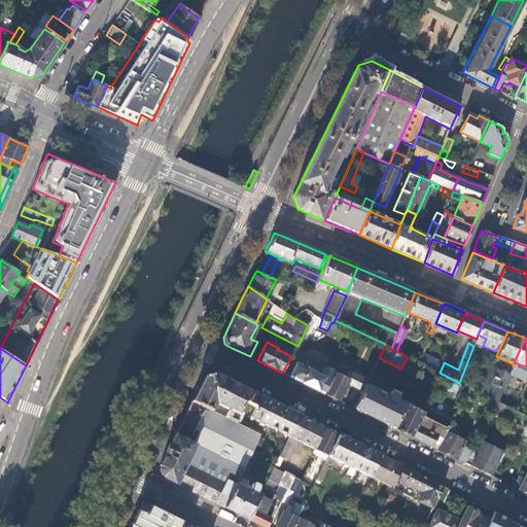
[(419,362),(440,373),(444,363),(423,353),(419,362)]
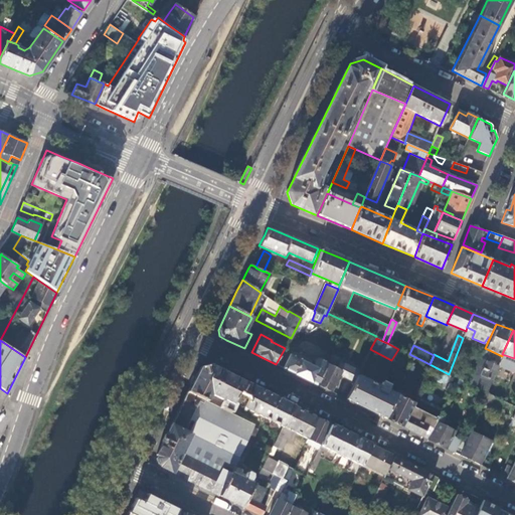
[(290,355),(283,368),(300,376),(316,384),(328,361),(321,358),(318,362),(295,350),(290,355)]
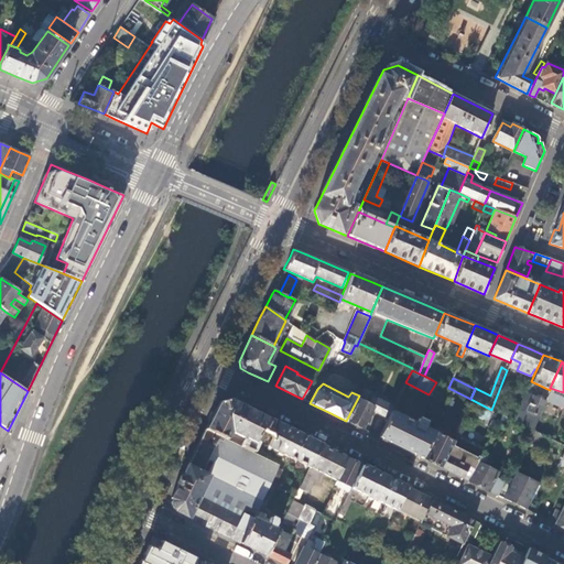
[(359,396),(346,421),(361,429),(370,410),(388,419),(391,411),(393,407),(383,401),(387,396),(380,392),(378,388),(375,389),(377,394),(376,394),(364,388),(359,396)]
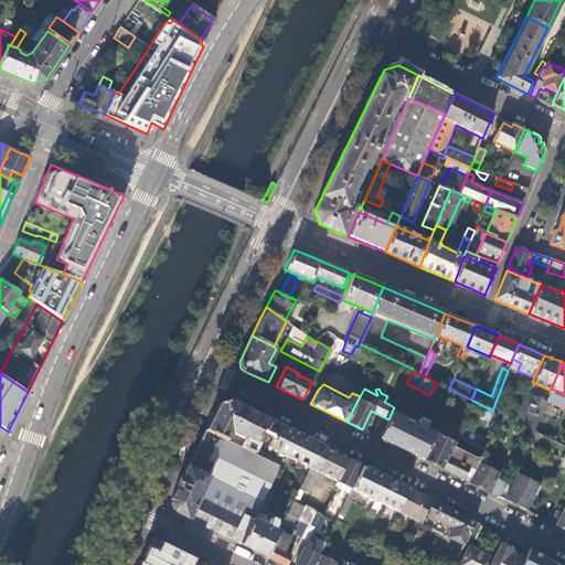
[(533,430),(548,394),(544,392),(540,398),(533,395),(520,424),(531,429),(533,430)]
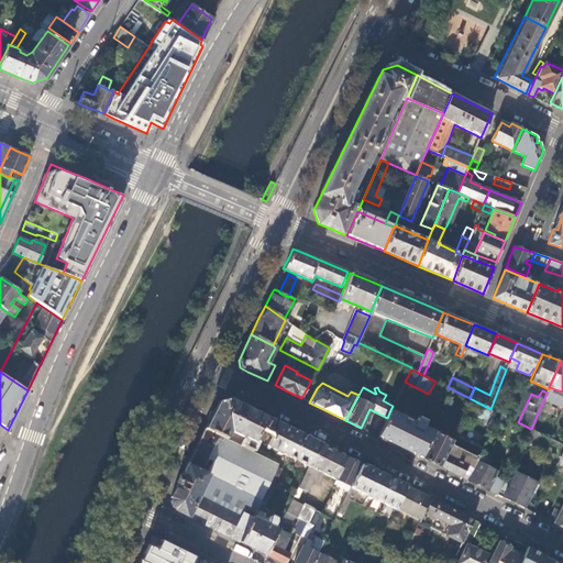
[(263,429),(268,419),(253,411),(230,399),(217,405),(211,416),(205,428),(225,438),(230,430),(244,437),(243,441),(233,435),(230,441),(253,452),(257,442),(255,441),(261,429),(263,429)]
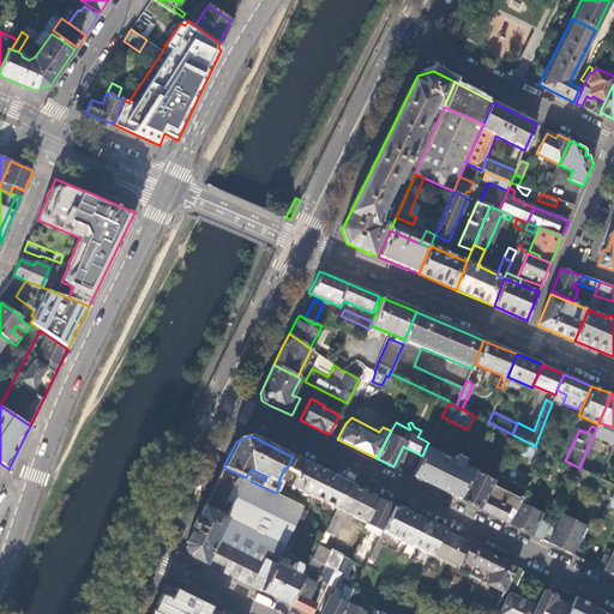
[(426,447),(422,456),(413,476),(434,486),(458,498),(471,470),(461,464),(462,459),(455,456),(452,461),(426,447)]
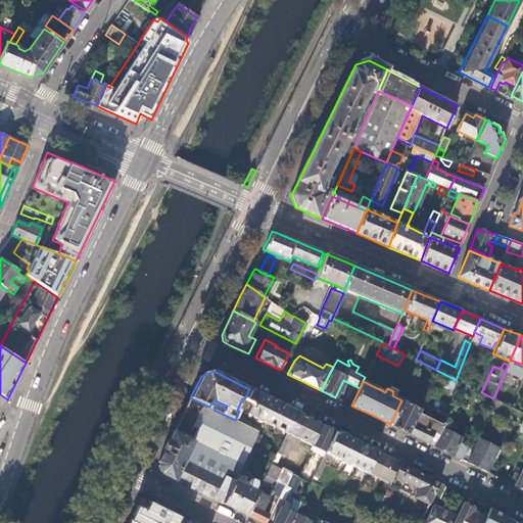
[(285,435),(297,413),(290,409),(265,396),(249,389),(244,398),(251,402),(253,406),(249,415),(258,419),(257,421),(260,422),(262,420),(284,431),(283,434),(285,435)]
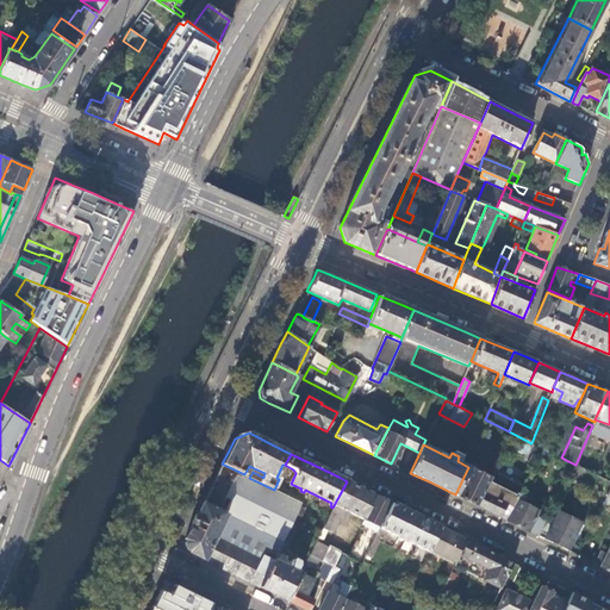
[(244,474),(222,464),(211,486),(203,503),(284,542),(302,505),(303,503),(274,490),(249,478),(244,474)]
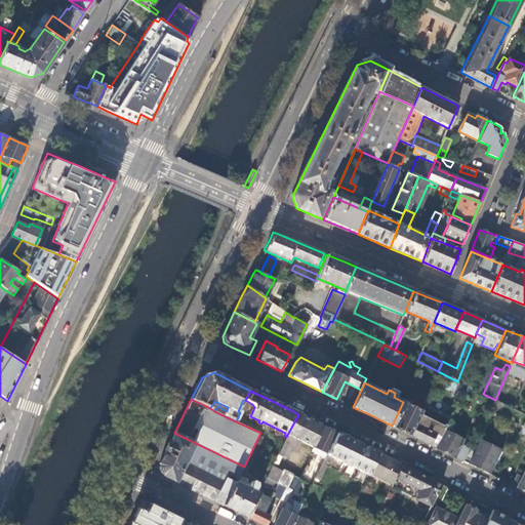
[(506,405),(495,400),(493,399),(488,411),(493,414),(494,413),(500,415),(506,405)]
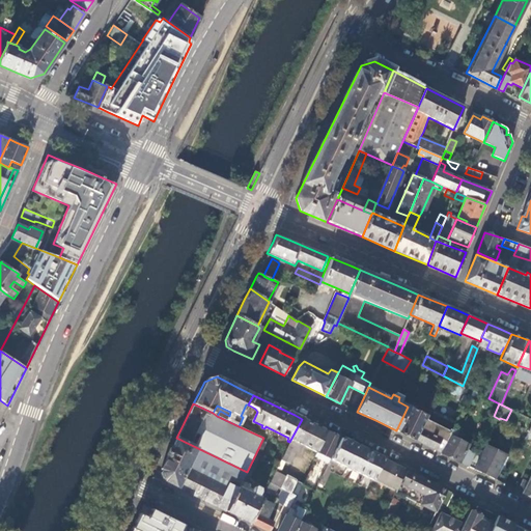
[(408,407),(396,430),(403,435),(415,440),(425,419),(427,416),(408,407)]
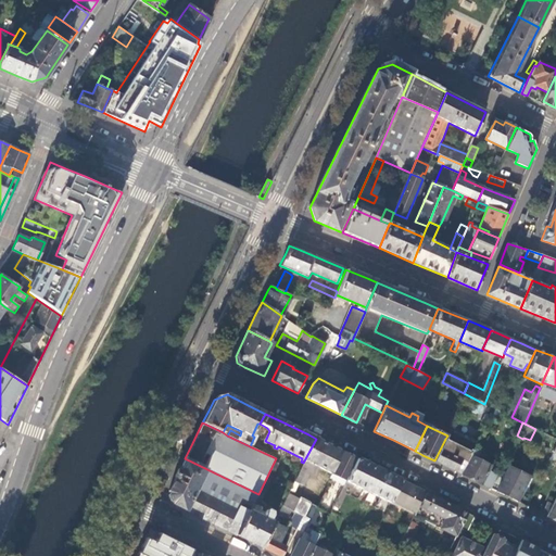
[(345,480),(356,458),(346,454),(316,439),(303,463),(294,481),(301,484),(312,464),(330,472),(344,480),(345,480)]
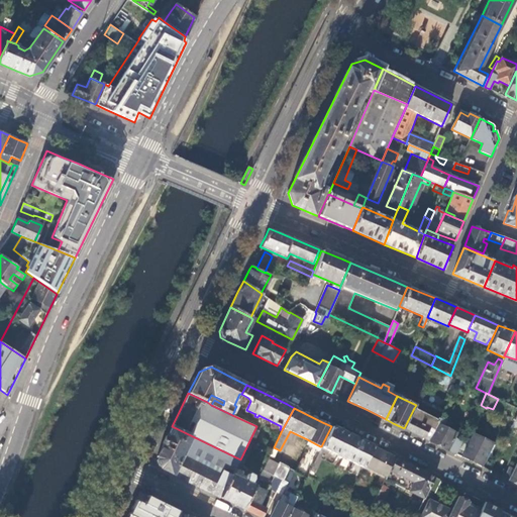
[(414,408),(404,428),(415,433),(428,440),(438,420),(414,408)]
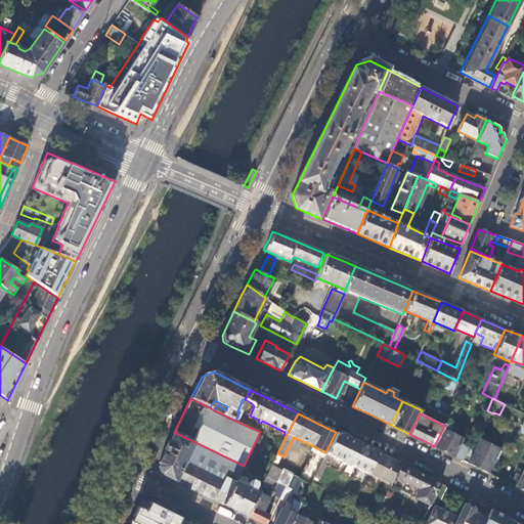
[(444,426),(434,446),(439,449),(453,456),(463,438),(448,431),(450,428),(445,425),(444,426)]
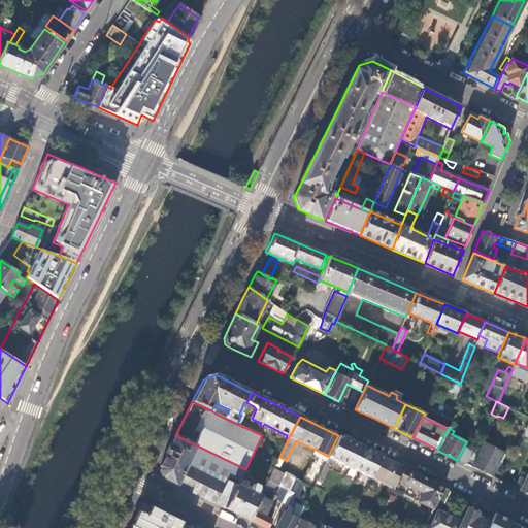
[(245,469),(175,435),(168,451),(160,466),(165,480),(174,484),(225,508),(237,485),(241,476),(245,469)]
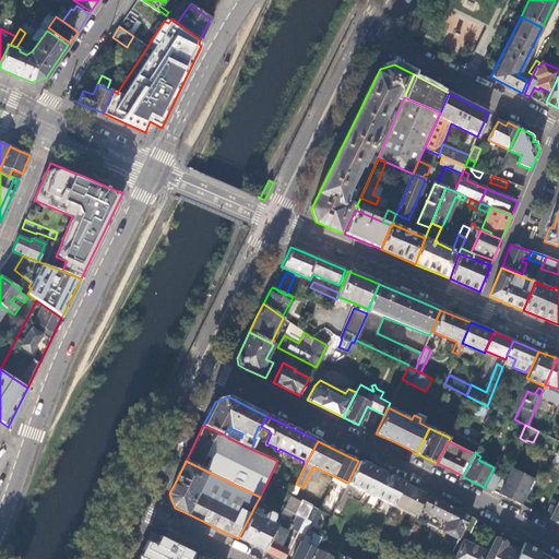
[(392,503),(402,483),(391,477),(372,468),(358,461),(347,483),(346,483),(344,487),(335,509),(339,511),(346,496),(345,495),(349,487),(349,484),(392,504),(392,503)]
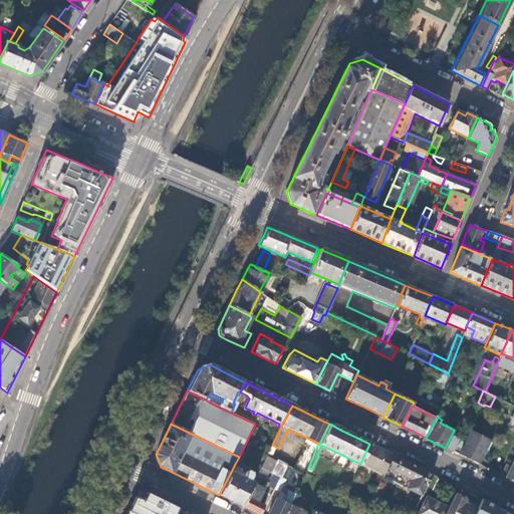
[(239,457),(235,464),(239,466),(257,428),(254,426),(239,457)]
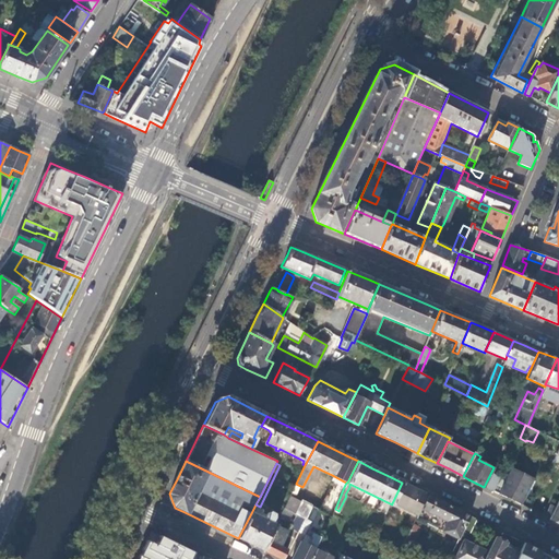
[(512,468),(499,494),(507,498),(520,504),(532,478),(512,468)]
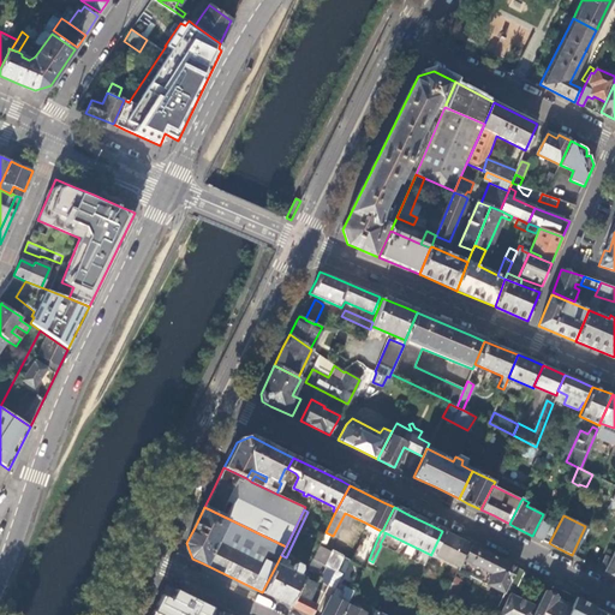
[(369,560),(378,536),(363,527),(360,538),(350,560),(365,567),(369,560)]
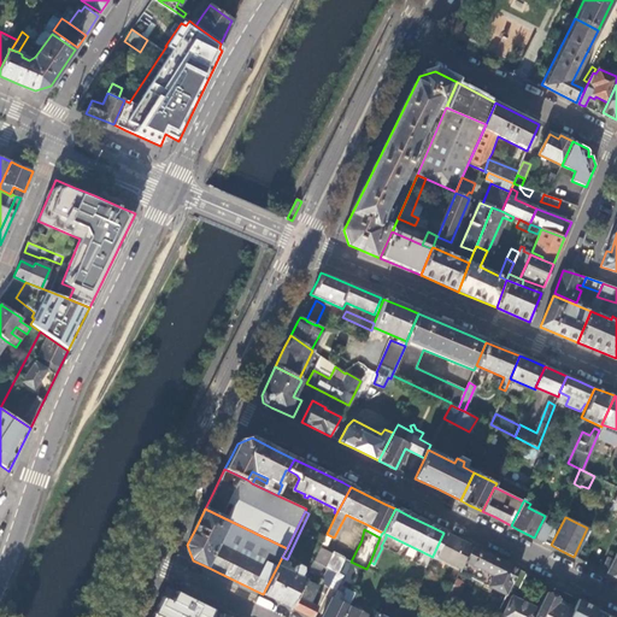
[(460,569),(471,547),(457,540),(444,533),(433,556),(460,569)]
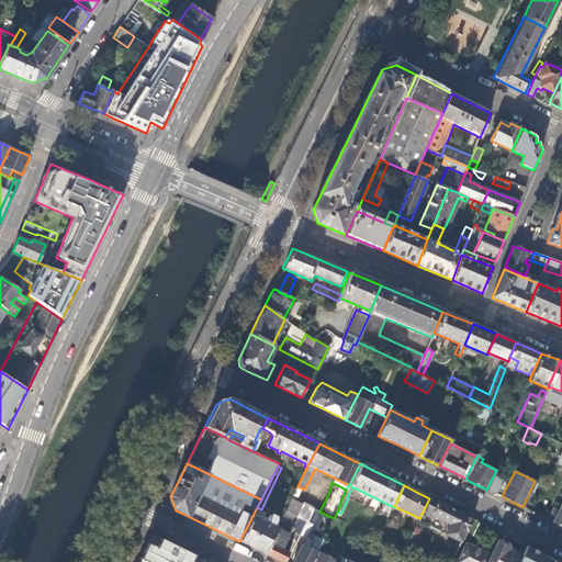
[(465,532),(472,519),(450,508),(429,498),(419,518),(417,521),(457,540),(456,543),(459,544),(465,532)]
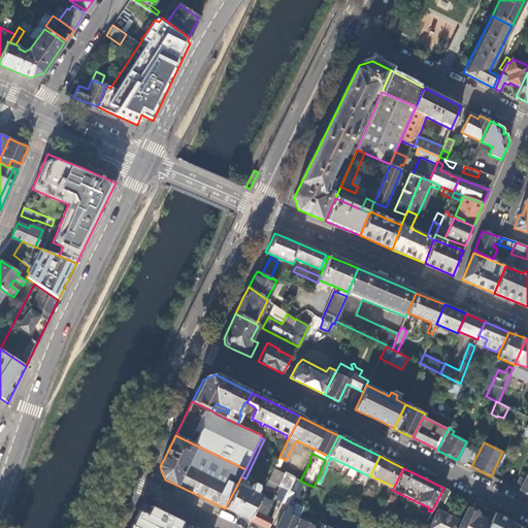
[(268,481),(290,491),(295,480),(273,469),(268,481)]
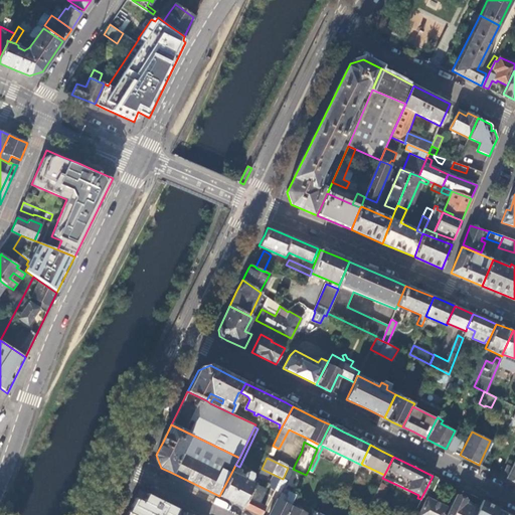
[(514,482),(514,459),(511,468),(506,465),(503,472),(503,476),(514,482)]
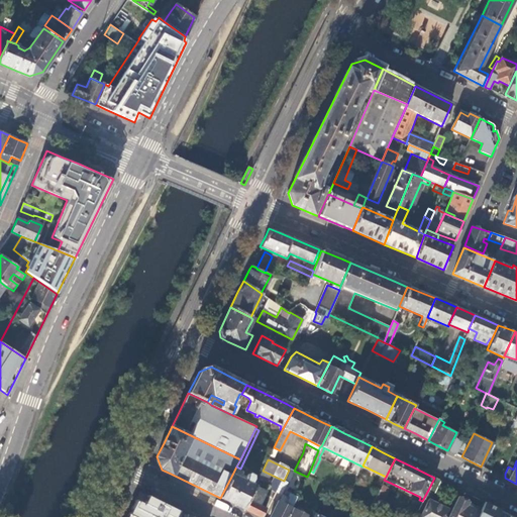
[(232,475),(220,498),(227,502),(243,510),(254,486),(249,483),(251,479),(251,475),(248,474),(245,476),(244,481),(232,475)]
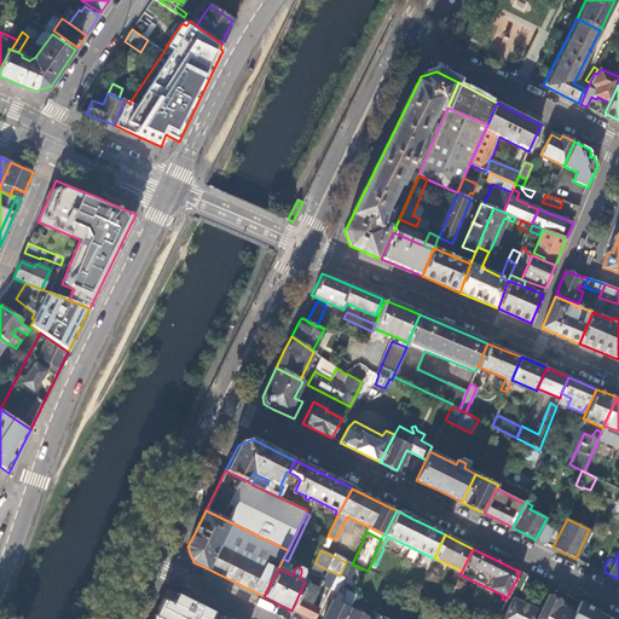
[(528,576),(520,572),(513,586),(520,590),(528,576)]
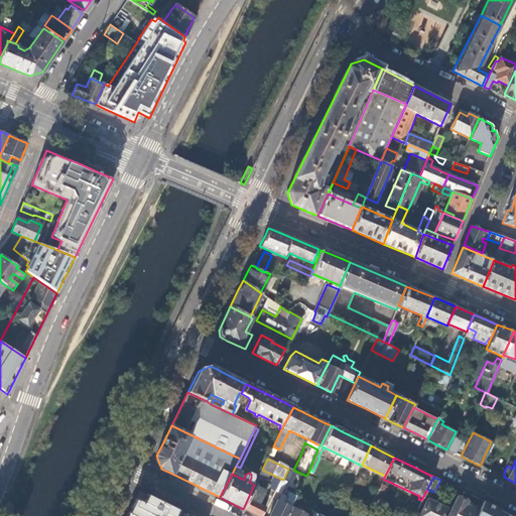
[(280,480),(274,491),(280,494),(286,483),(280,480)]
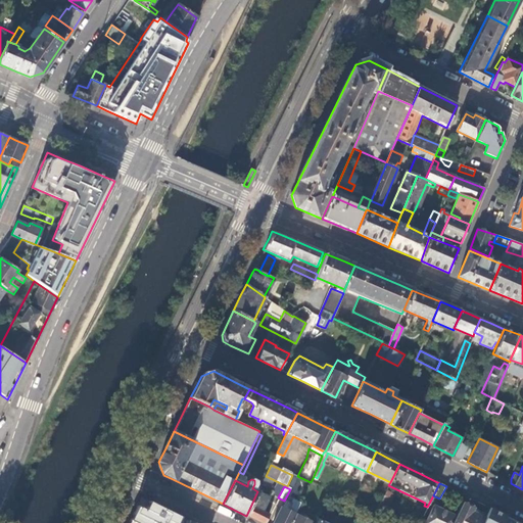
[(268,496),(257,491),(246,516),(252,519),(260,522),(264,522),(269,514),(260,510),(268,496)]
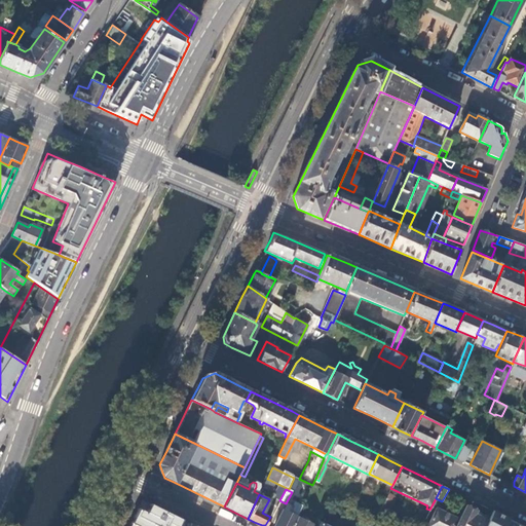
[(383,521),(395,497),(387,494),(376,517),(383,521)]
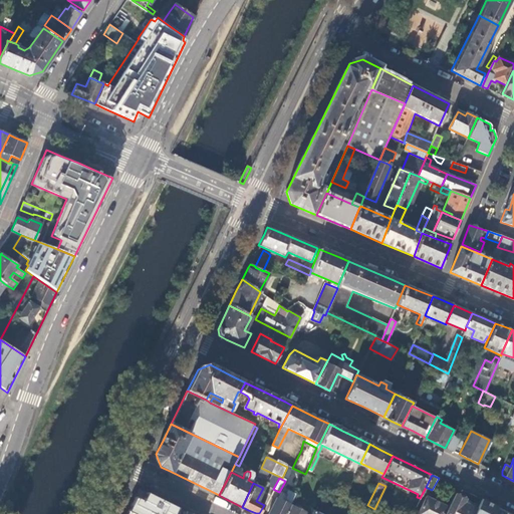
[(276,498),(267,513),(285,513),(290,505),(295,495),(287,492),(283,502),(276,498)]
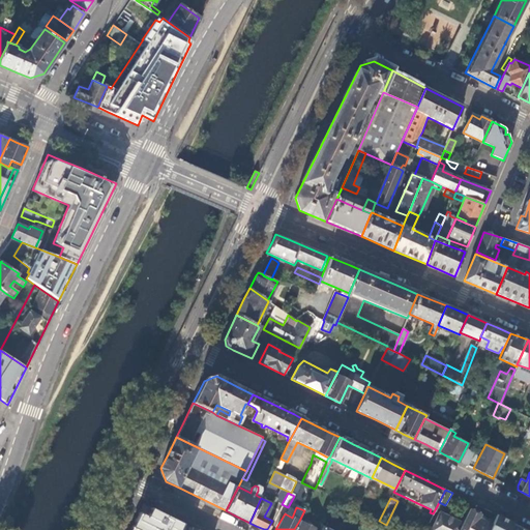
[(152,509),(148,518),(139,513),(130,529),(192,529),(193,529),(152,509)]
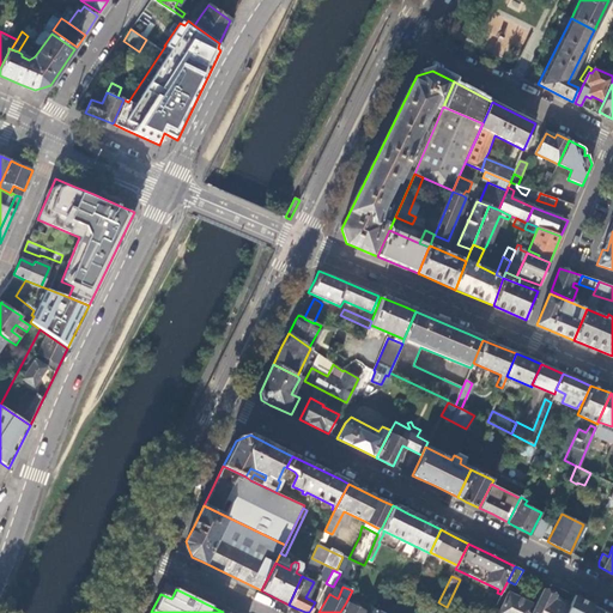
[(564,612),(568,607),(554,600),(557,596),(542,589),(534,606),(530,612),(564,612)]
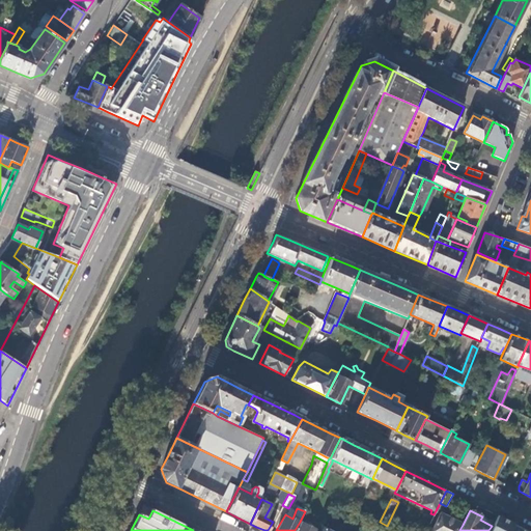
[(459,530),(463,525),(440,512),(430,530),(459,530)]
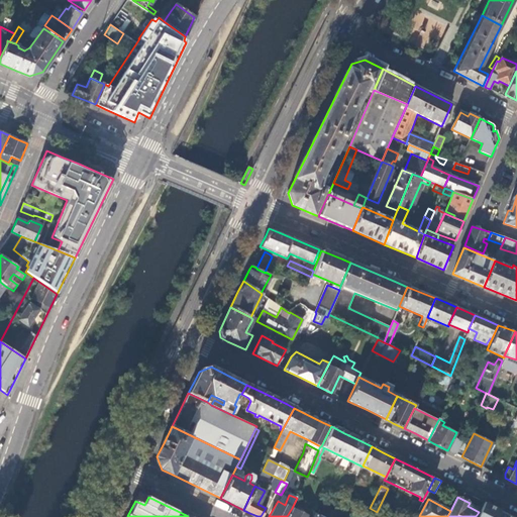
[(514,516),(483,502),(479,508),(481,509),(479,512),(476,516),(514,516)]
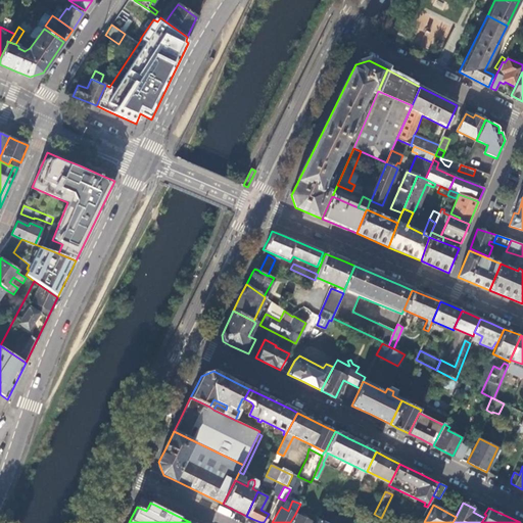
[(314,522),(295,514),(290,522),(314,522)]
